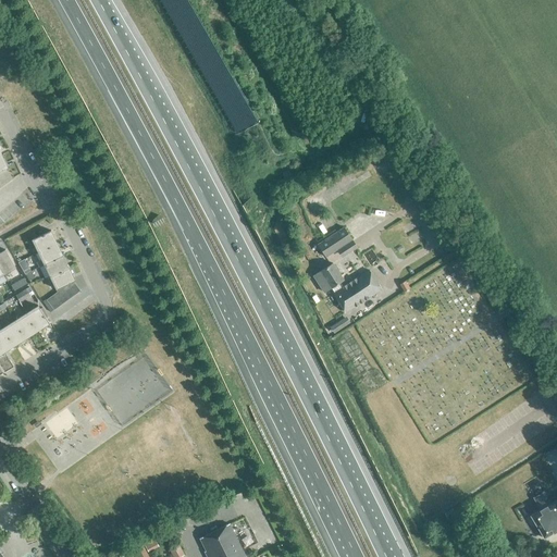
[(11,180),(5,169),(0,171),(0,174),(5,183),(11,180)]
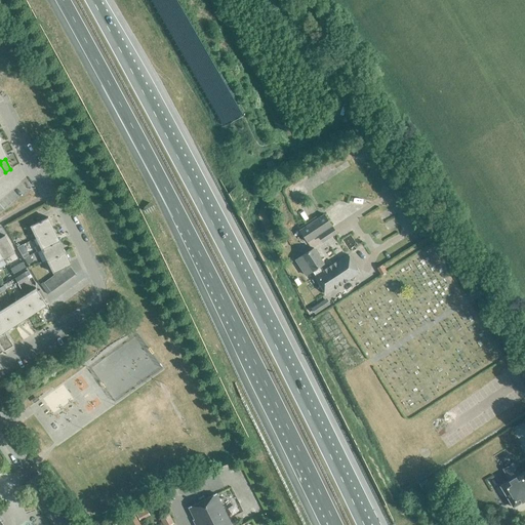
[(298,231),(307,242),(331,226),(324,214),(298,231)]
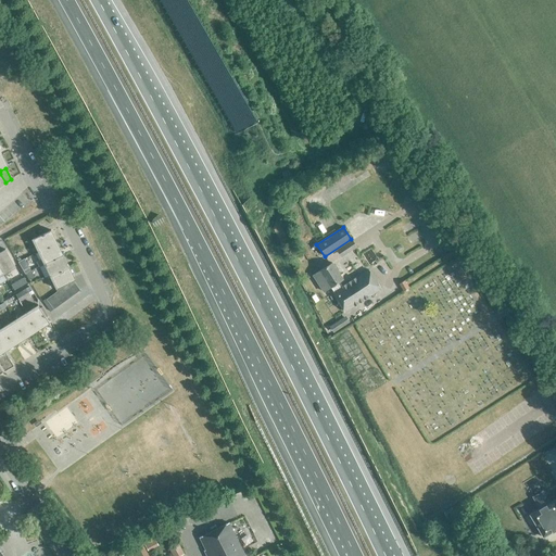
[(57,242),(51,230),(32,239),(38,252),(57,242)]
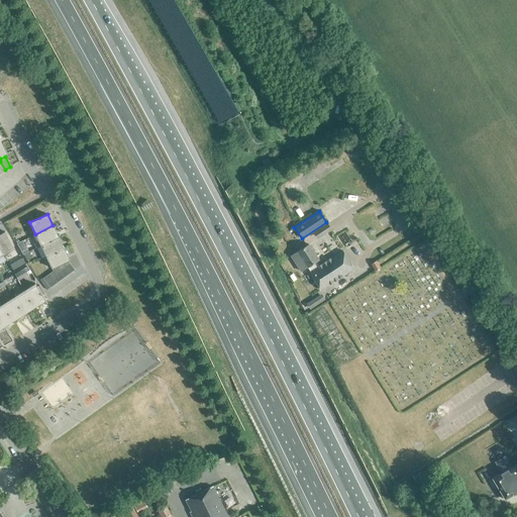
[(59,237),(53,225),(35,234),(40,245),(59,237)]
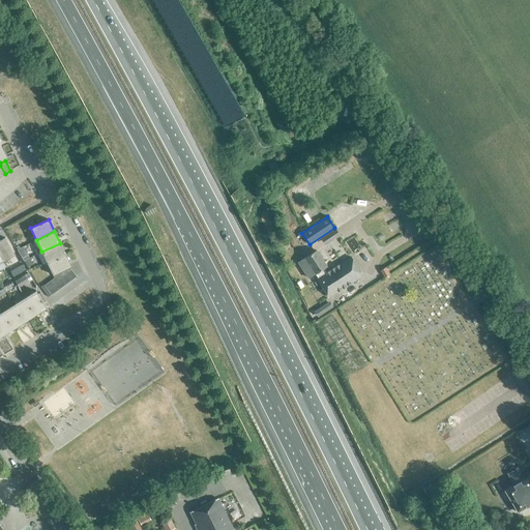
[(5,237),(0,239),(0,255),(3,261),(15,255),(5,237)]
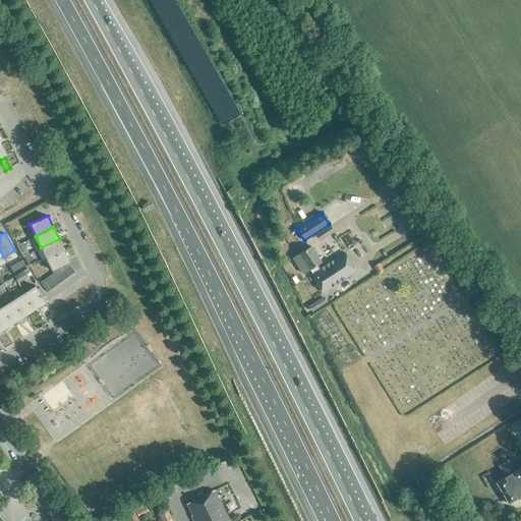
[(47,258),(64,250),(59,239),(41,247),(47,258)]
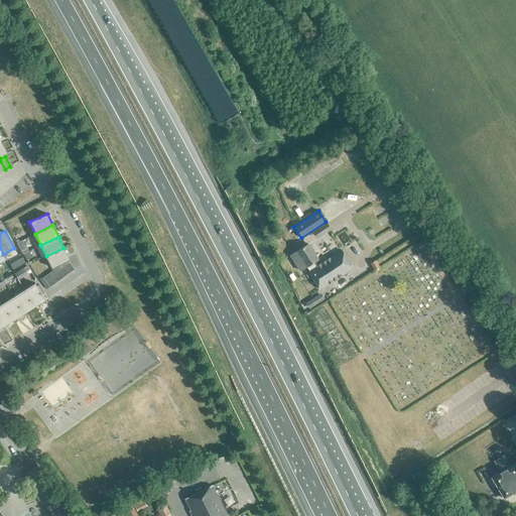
[(300,271),(306,267),(309,271),(308,271),(319,289),(353,268),(341,250),(317,266),(314,261),(317,259),(307,244),(289,256),(300,271)]
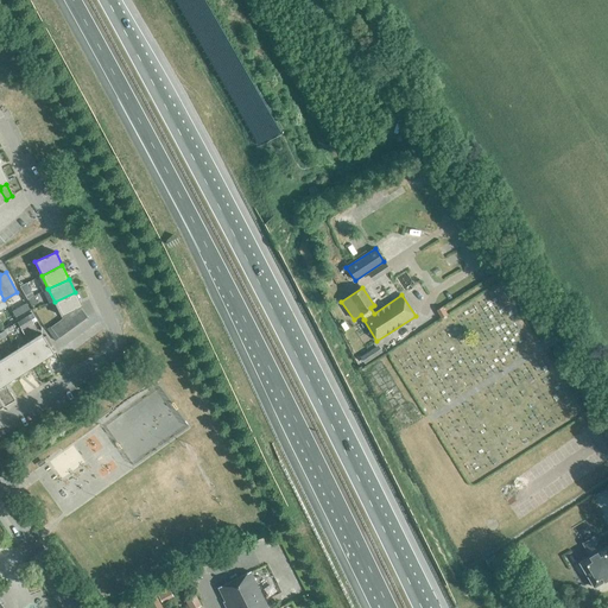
[(82,305),(75,292),(55,302),(62,316),(67,314),(74,310),(80,306),(82,305)]
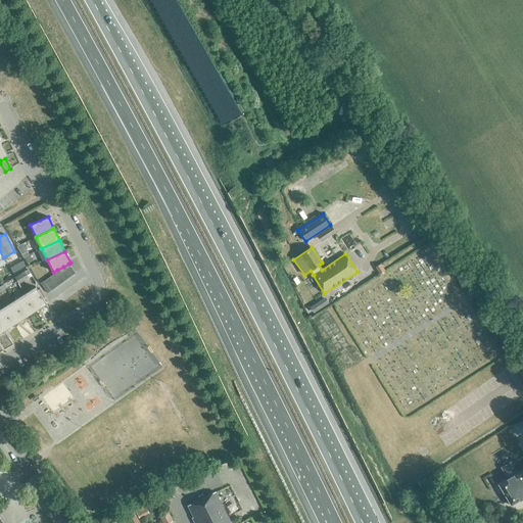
[(75,273),(68,264),(63,267),(70,277),(75,273)]
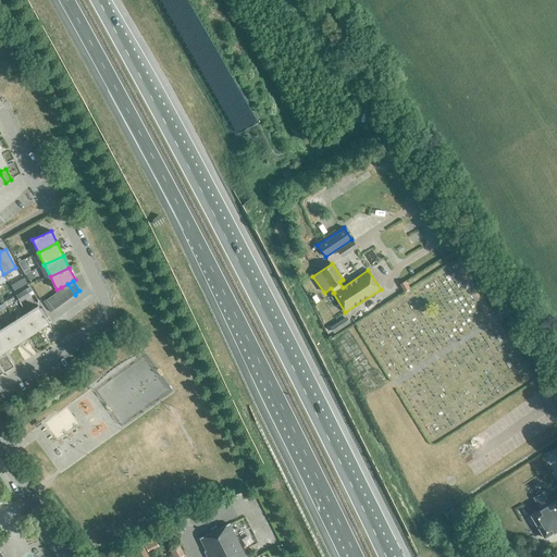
[(409,288),(405,281),(399,285),(404,292),(409,288)]
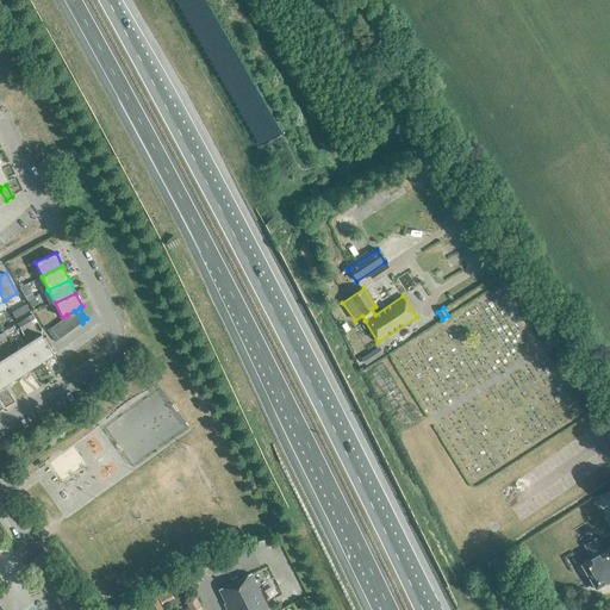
[(82,323),(74,311),(67,315),(76,327),(82,323)]
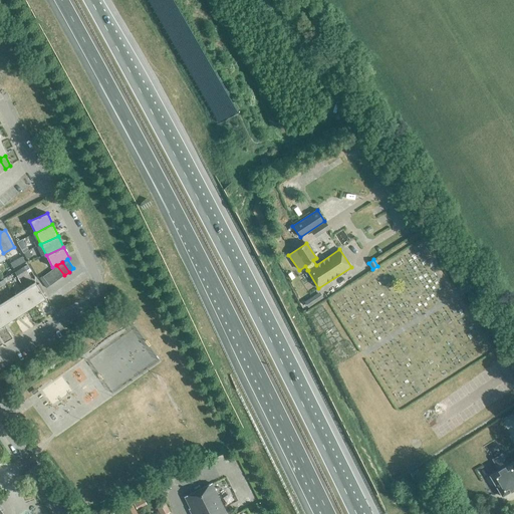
[(64,275),(56,265),(52,267),(53,269),(52,269),(59,279),(64,275)]
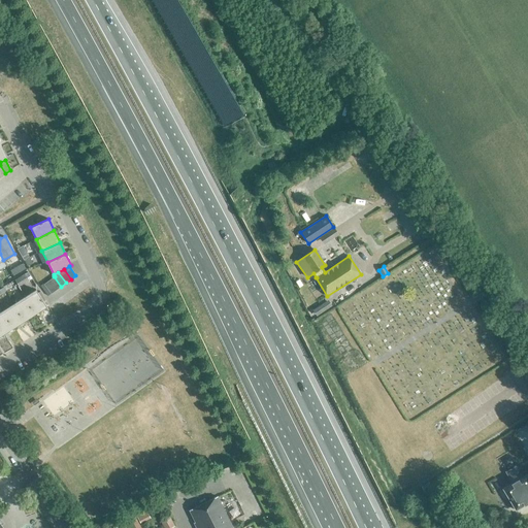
[(56,290),(61,287),(54,276),(48,281),(56,290)]
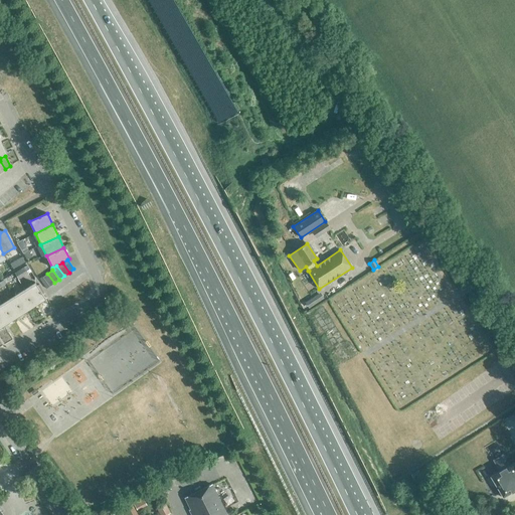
[(50,287),(54,283),(47,274),(43,277),(50,287)]
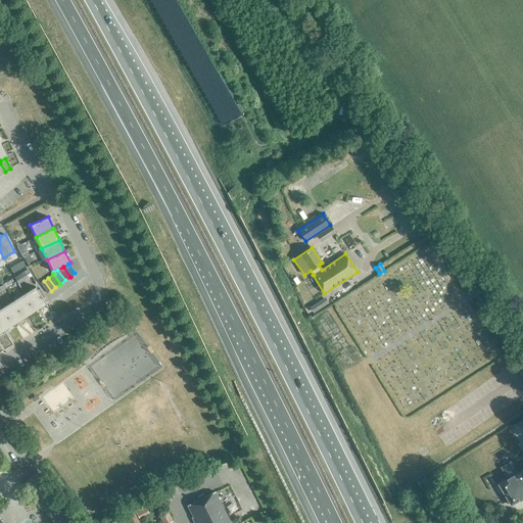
[(46,294),(51,291),(44,281),(43,281),(40,283),(46,294)]
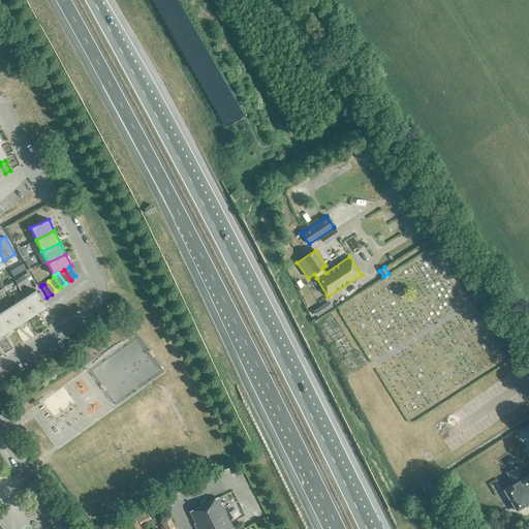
[(25,298),(35,314),(47,307),(36,290),(25,298)]
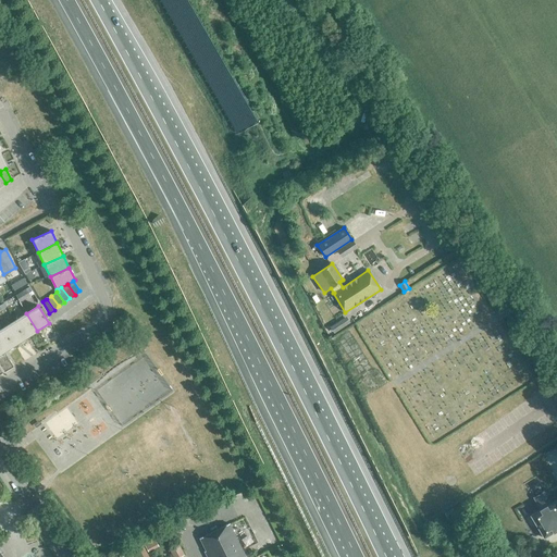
[(14,320),(26,338),(37,331),(26,313),(14,320)]
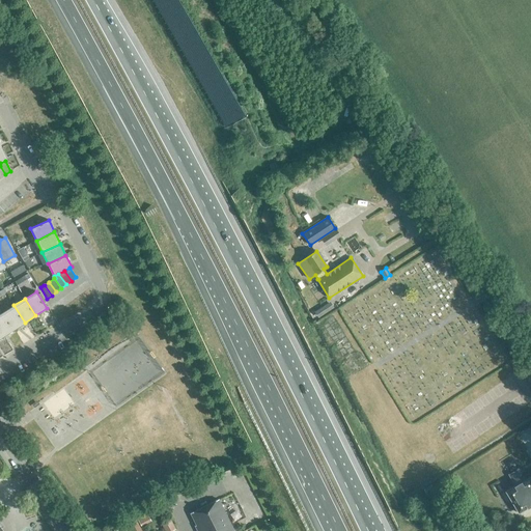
[(318,317),(334,307),(330,302),(314,312),(318,317)]
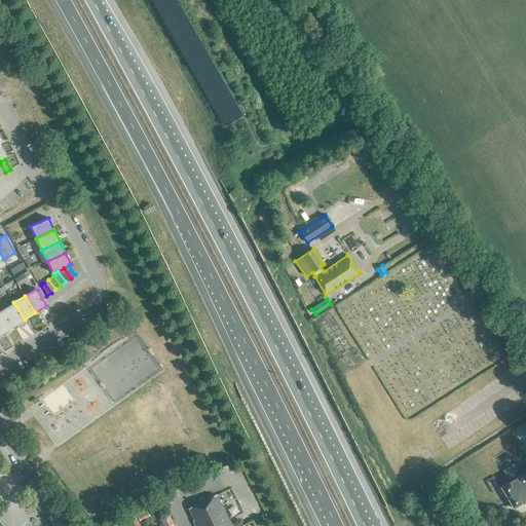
[(3,309),(13,327),(25,320),(13,302),(3,309)]
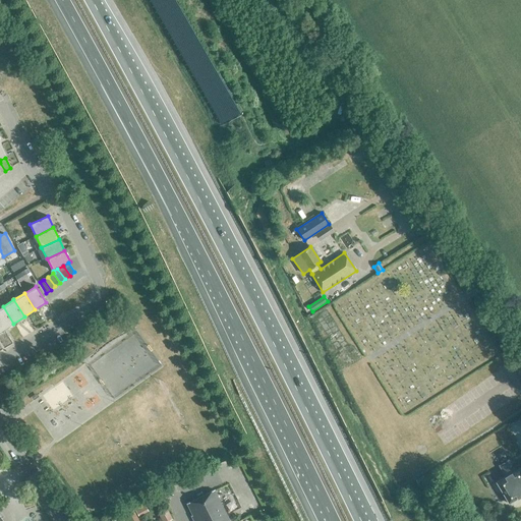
[(0,308),(0,325),(3,330),(13,324),(3,306),(0,308)]
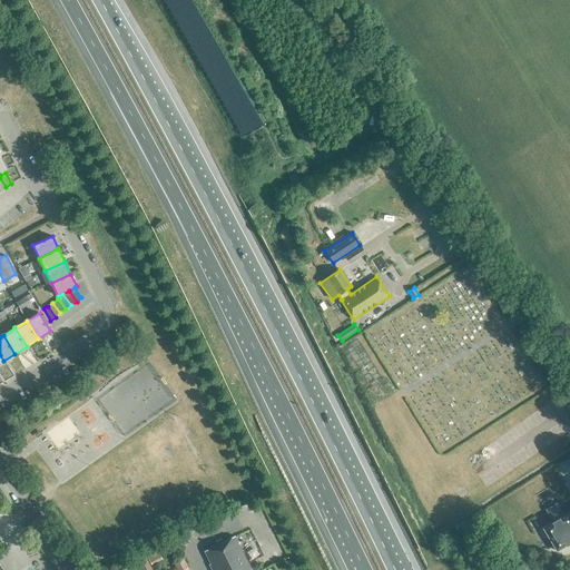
[(557,551),(569,542),(569,514),(569,512),(563,516),(556,503),(546,510),(552,520),(551,521),(551,522),(542,528),(557,551)]
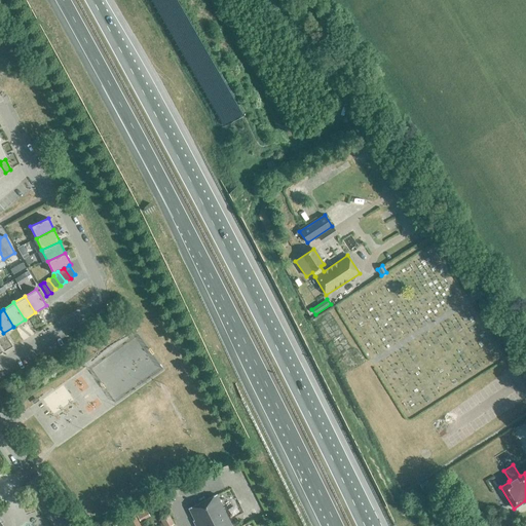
[(426,481),(420,485),(423,491),(430,487),(426,481)]
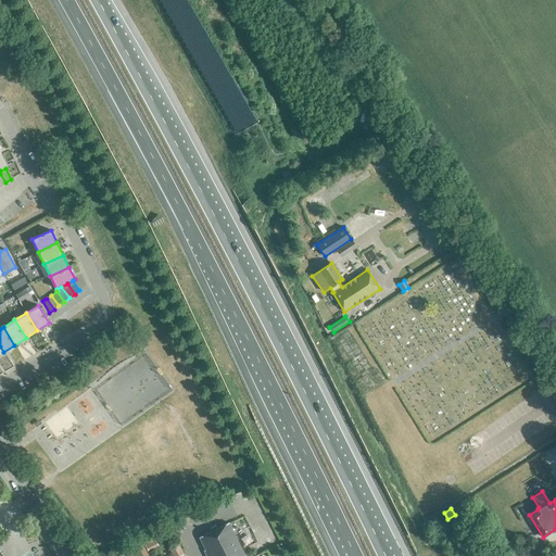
[(209,555),(244,555),(245,555),(229,522),(200,538),(209,555)]
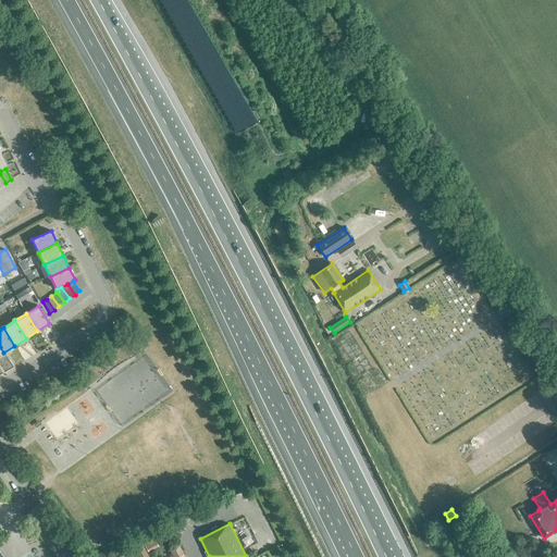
[(133,547),(137,556),(149,556),(143,543),(133,547)]
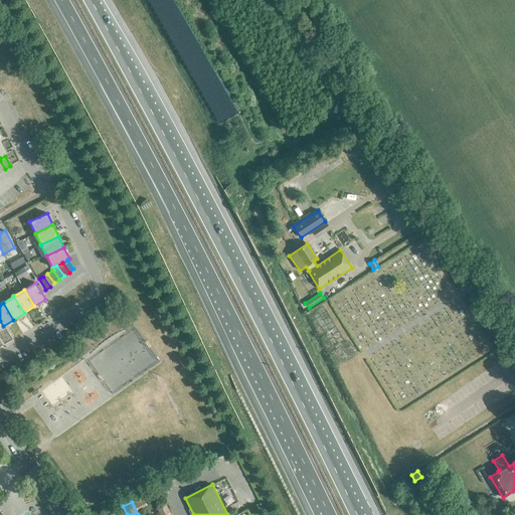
[(162,514),(167,514),(169,514),(164,504),(159,506),(162,514)]
